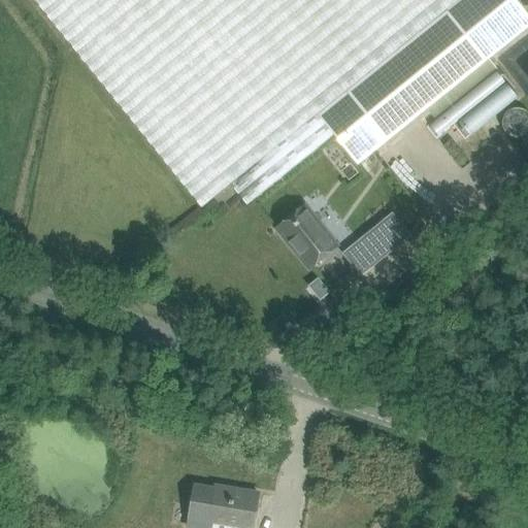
[(34,0),(202,207),(231,185),(248,205),(334,135),(358,165),(489,59),(527,27),(527,15),(515,0),(34,0)]
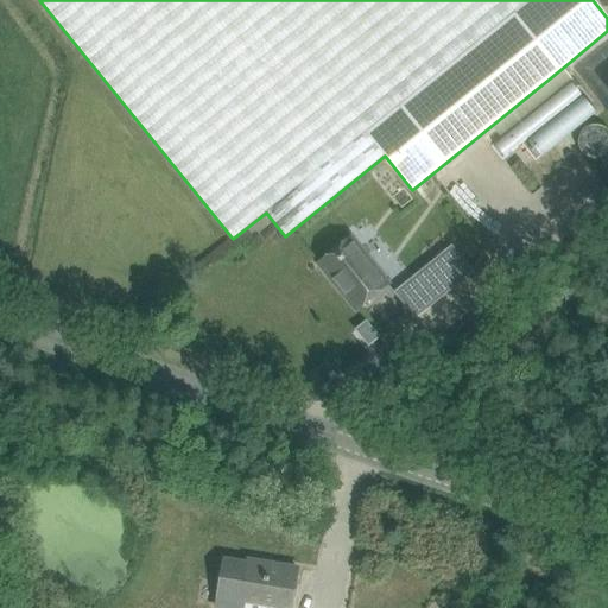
[(589,157),(588,128),(567,128),(568,157),(589,157)]
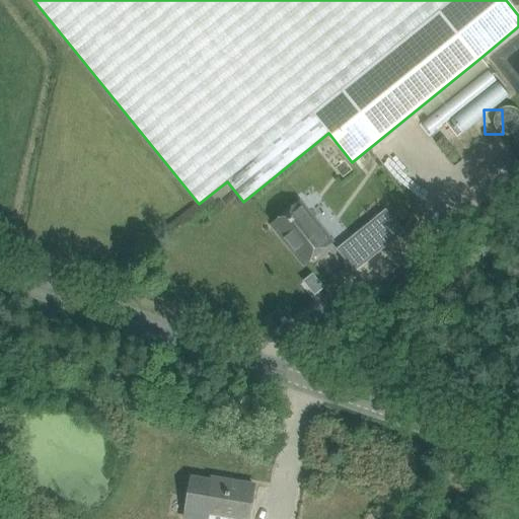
[(272,225),(289,246),(293,243),(308,262),(332,242),(300,203),(272,225)]
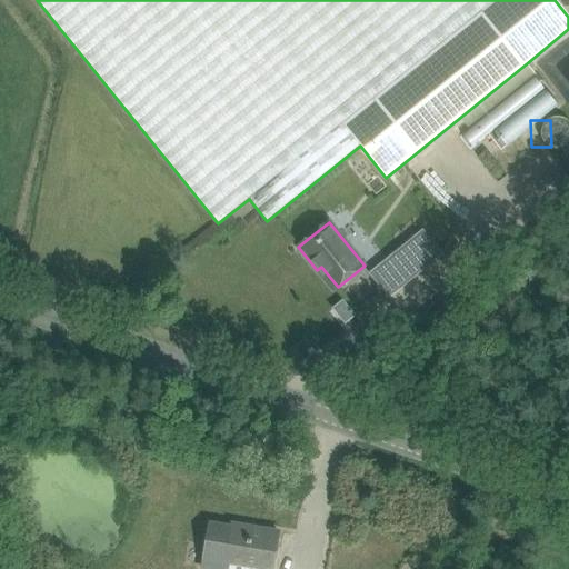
[(423,231),(370,273),(389,297),(441,255),(423,231)]
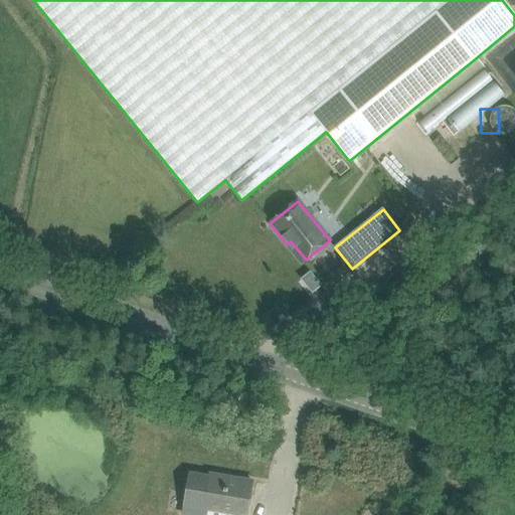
[(233,514),(234,514),(236,514),(246,514),(252,482),(189,472),(181,514),(233,514)]
